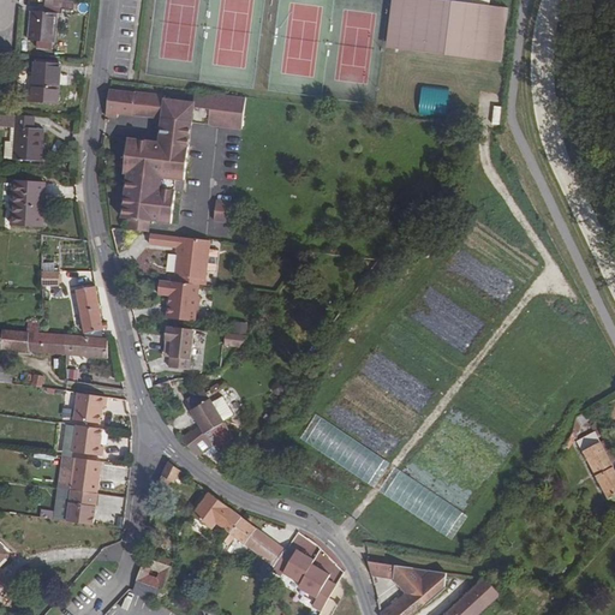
[(43,0),(43,11),(33,11),(30,39),(55,41),(58,12),(61,12),(61,10),(75,10),(73,0),(43,0)]
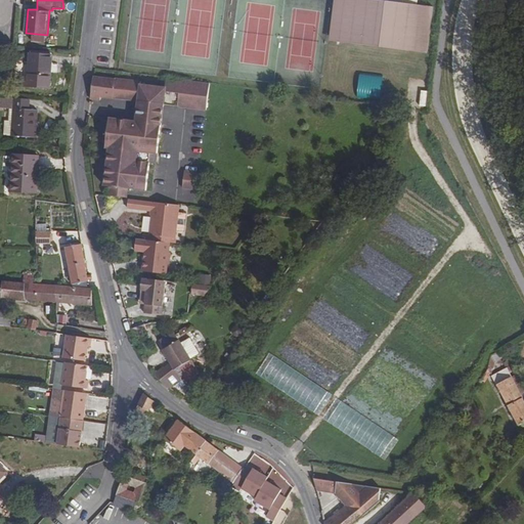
[(339,0),(334,41),(427,53),(433,7),(418,5),(418,0),(339,0)]
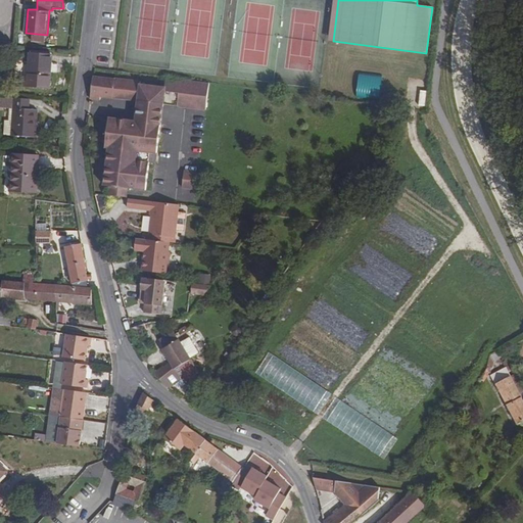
[(50,77),(51,55),(29,54),(28,75),(50,77)]
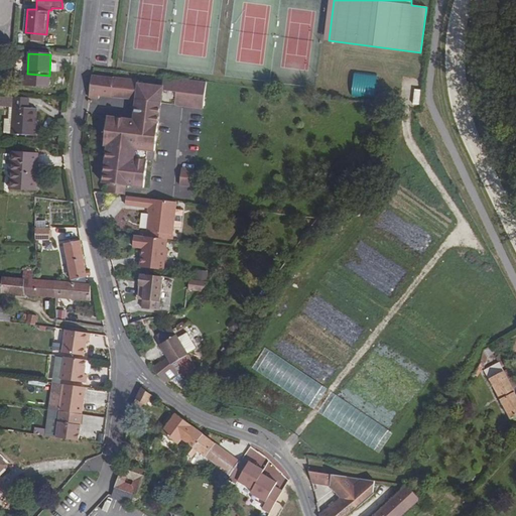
[(92,77),(89,98),(100,100),(100,96),(135,100),(137,81),(113,79),(92,77)]
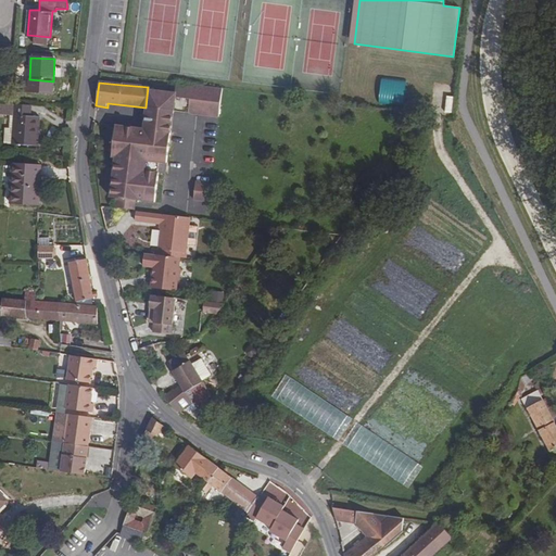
[(217,116),(222,88),(176,83),(175,93),(173,111),(217,116)]
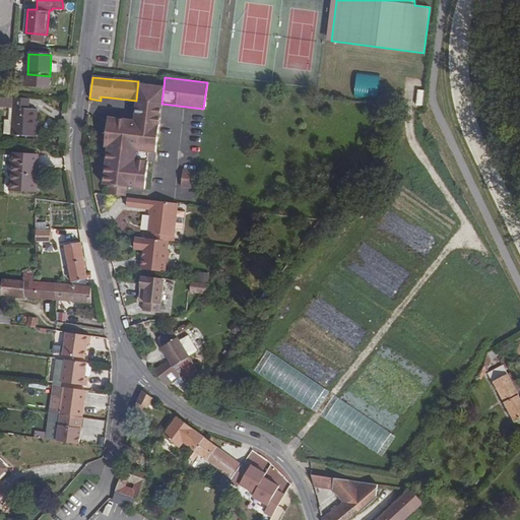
[(136,101),(134,115),(159,117),(161,104),(164,87),(138,84),(136,101)]
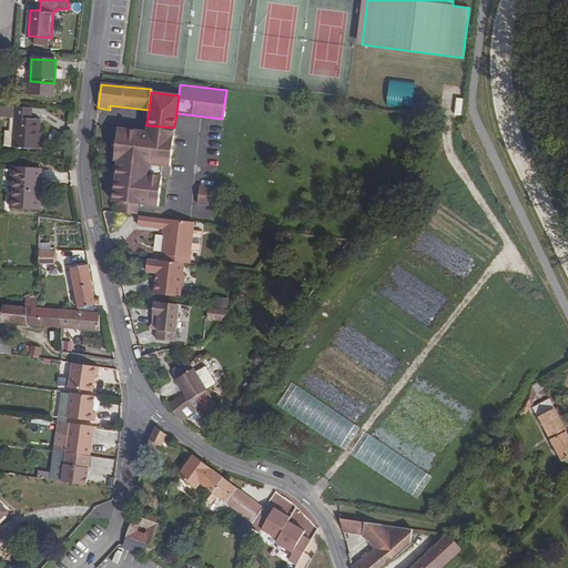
[(0,104),(0,115),(14,117),(12,146),(40,149),(41,119),(30,119),(30,114),(32,114),(32,107),(0,104)]
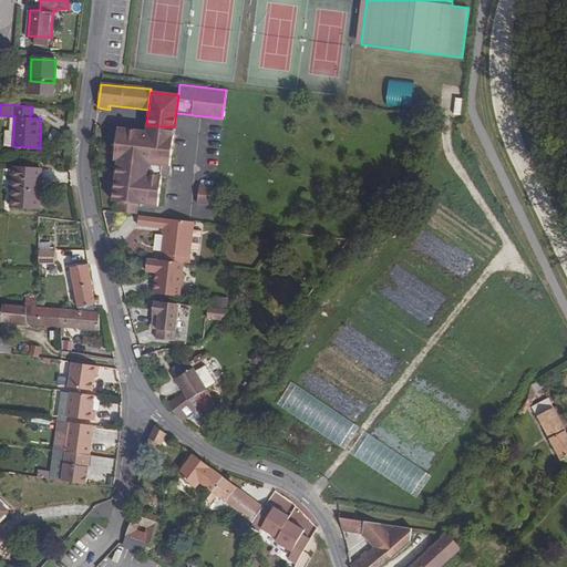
[(146,131),(117,127),(113,160),(117,161),(113,202),(119,202),(157,206),(162,176),(168,177),(174,127),(146,125),(146,131)]
